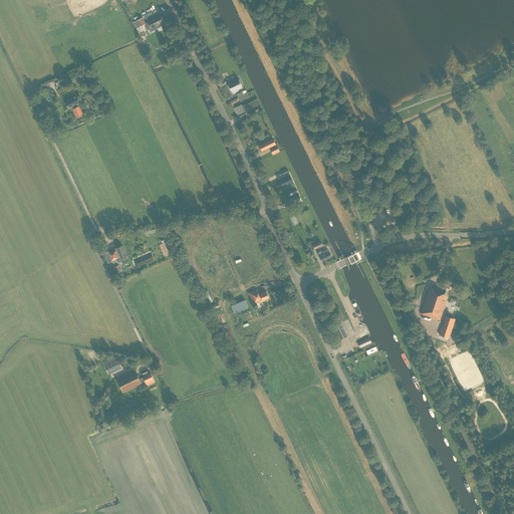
[(161,18),(160,16),(148,22),(151,28),(150,29),(151,31),(162,26),(161,23),(164,21),(162,17),(161,18)]
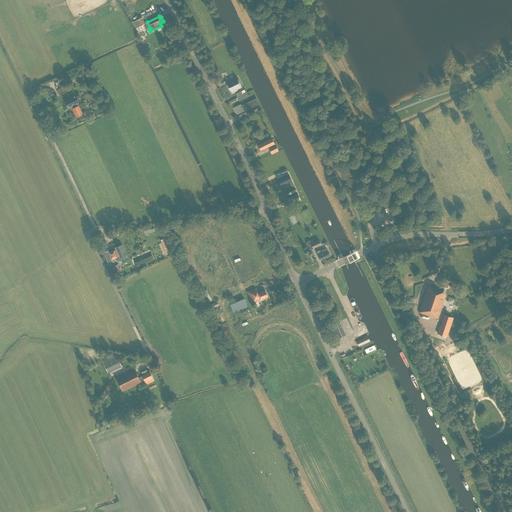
[(140,26),(145,23),(142,18),(137,20),(133,22),(135,26),(139,24),(140,26)]
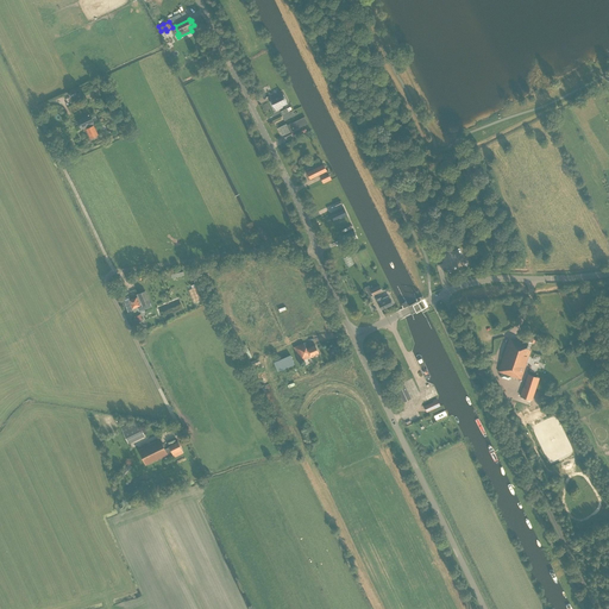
[(94,95),(89,85),(79,90),(83,101),(94,95)]
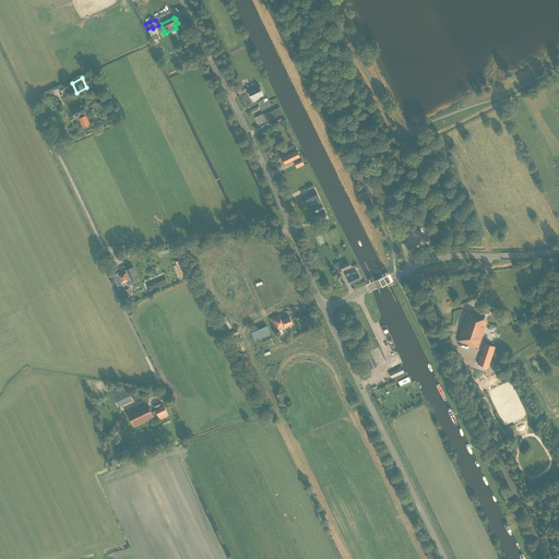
[(260,87),(259,85),(256,87),(256,86),(251,87),(252,88),(248,91),(249,92),(248,93),(251,98),(252,98),(253,102),(258,99),(257,98),(263,95),(262,93),(263,93),(260,87)]
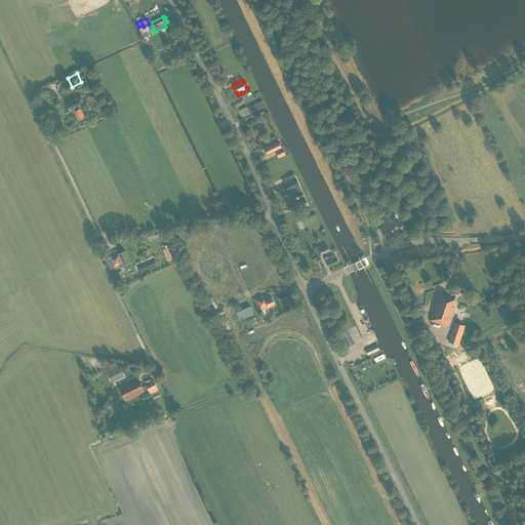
[(249,96),(247,93),(242,96),(246,104),(254,99),(252,95),(249,96)]
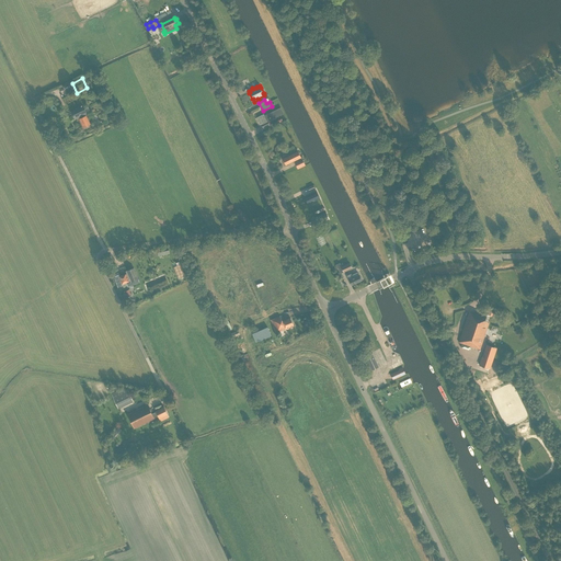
[(88,116),(87,114),(90,112),(88,107),(84,110),(83,106),(71,112),(75,119),(78,117),(83,128),(91,125),(87,117),(88,116)]
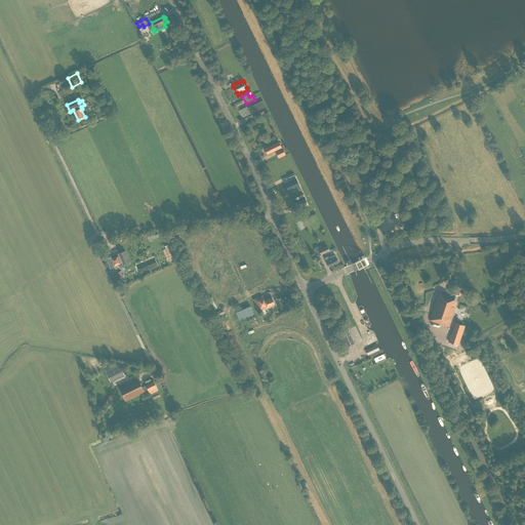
[(242,110),(240,111),(243,117),(246,116),(266,106),(263,102),(247,109),(247,108),(242,110)]
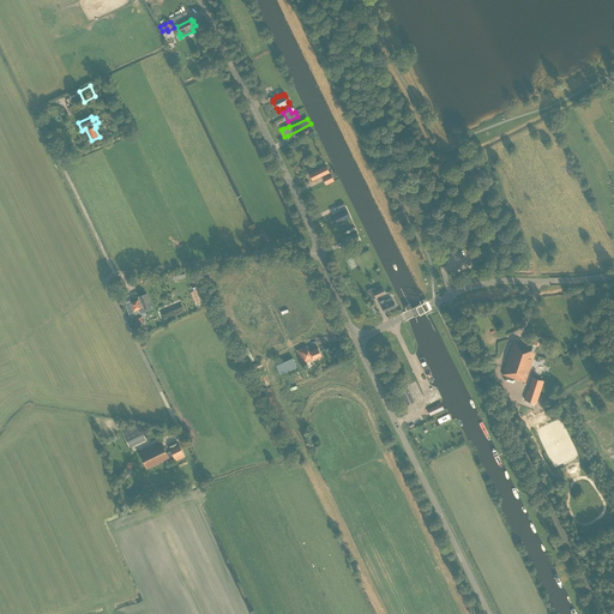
[(313,181),(330,173),(326,166),(309,174),(313,181)]
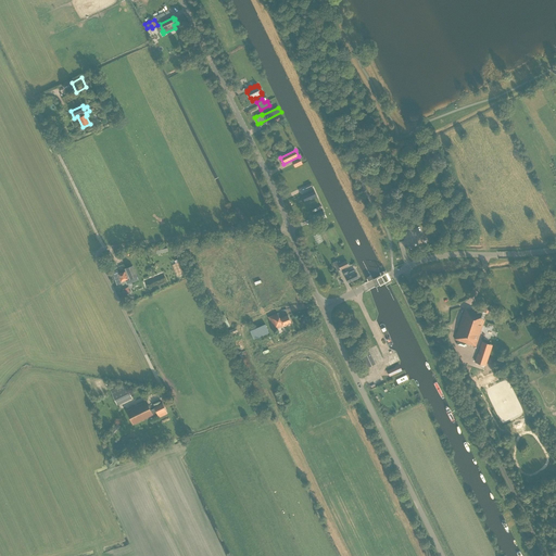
[(305,202),(317,198),(316,194),(313,196),(312,192),(308,194),(308,193),(302,196),(305,202)]
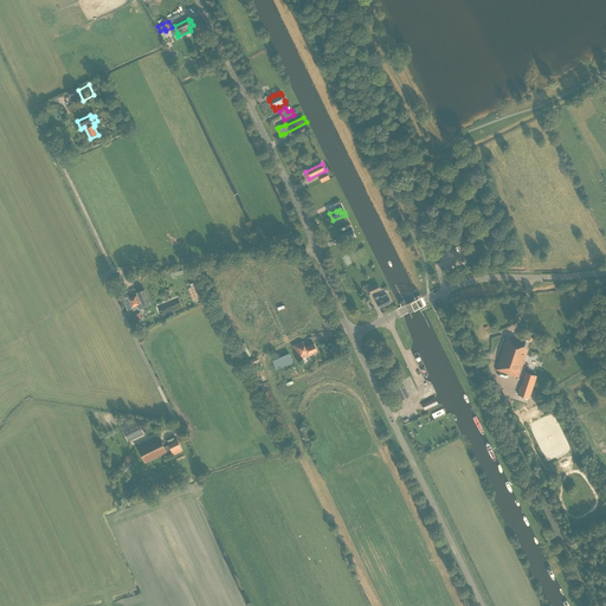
[(352,231),(342,234),(346,243),(355,238),(352,231)]
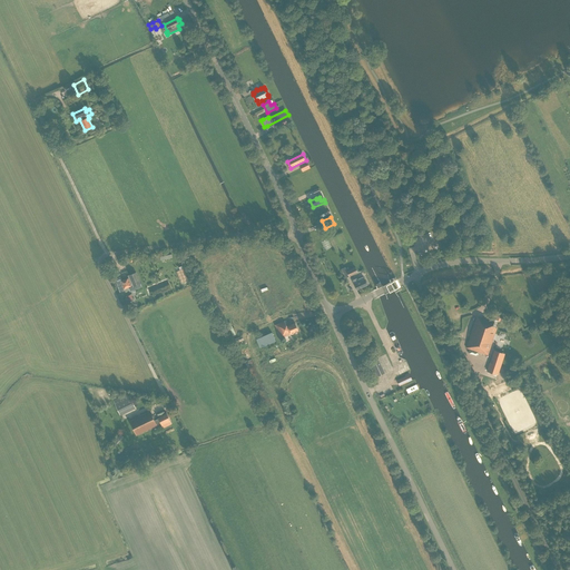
[(350,276),(359,272),(356,267),(347,272),(345,267),(342,268),(345,278),(350,276)]
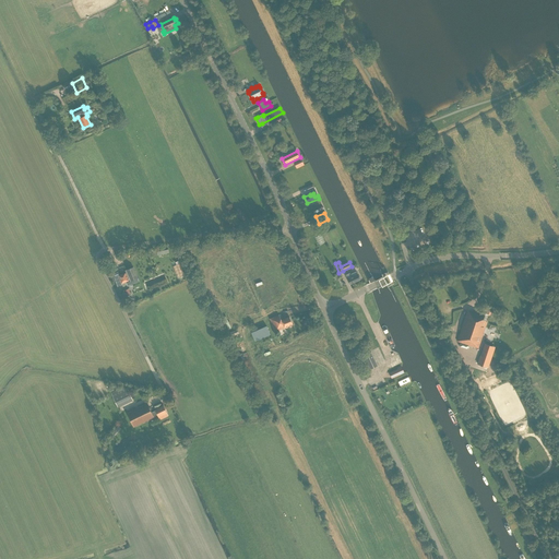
[(140,281),(133,268),(126,271),(127,272),(115,277),(118,286),(127,283),(128,286),(140,281)]
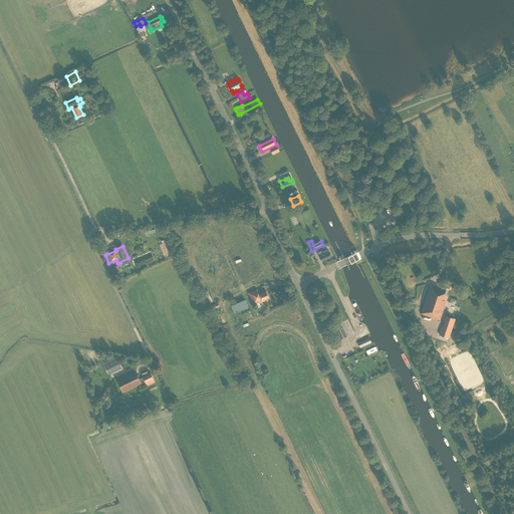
[(319,253),(323,261),(331,256),(329,252),(328,253),(327,250),(322,253),(321,251),(319,253)]
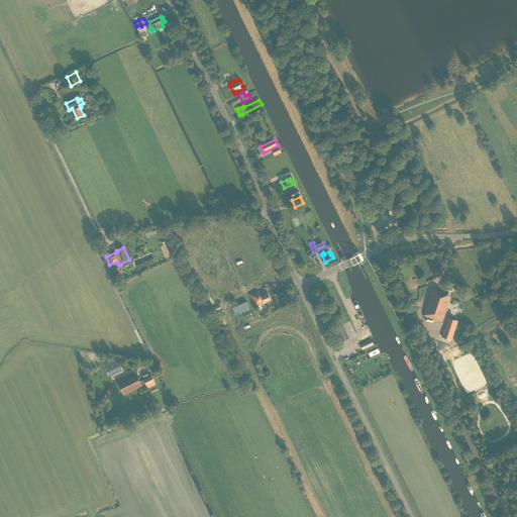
[(443,322),(444,317),(451,297),(450,296),(454,283),(449,281),(445,291),(437,289),(437,290),(432,288),(423,315),(443,322)]
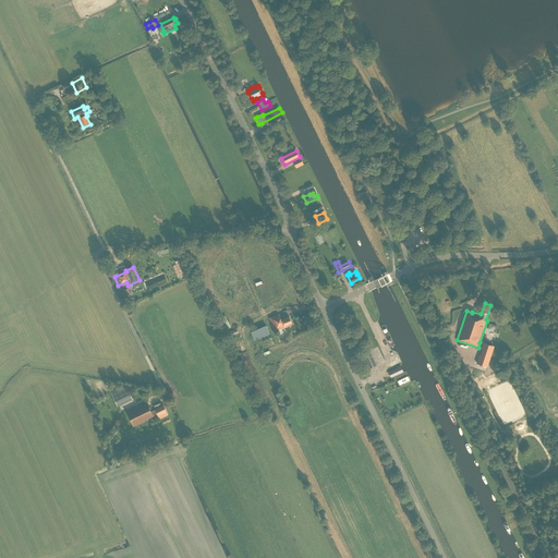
[(276,331),(293,323),(290,316),(281,319),(279,314),(269,318),(270,319),(267,320),(268,324),(268,325),(269,328),(274,327),(276,331)]
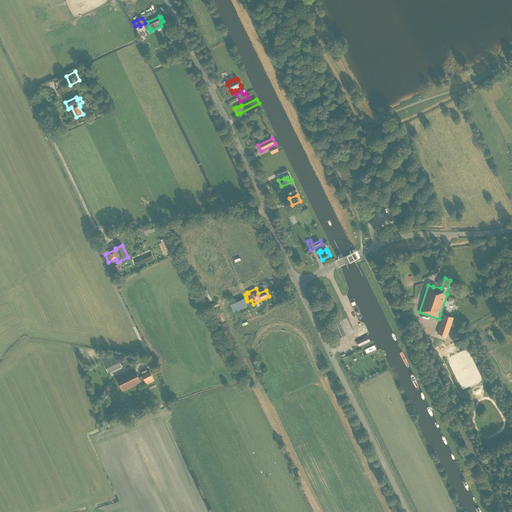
[(230,304),(234,312),(247,306),(244,298),(230,304)]
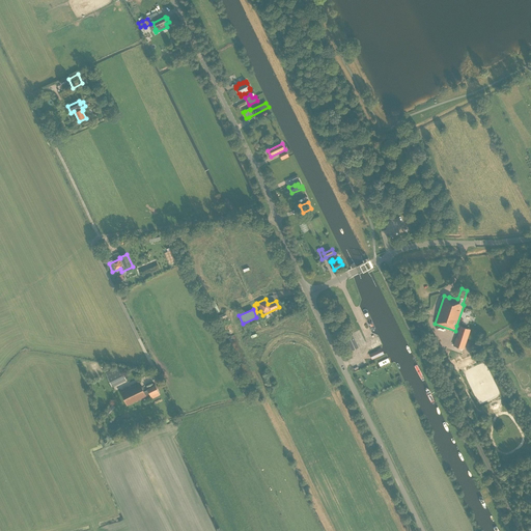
[(460,330),(454,346),(464,350),(469,333),(460,330)]
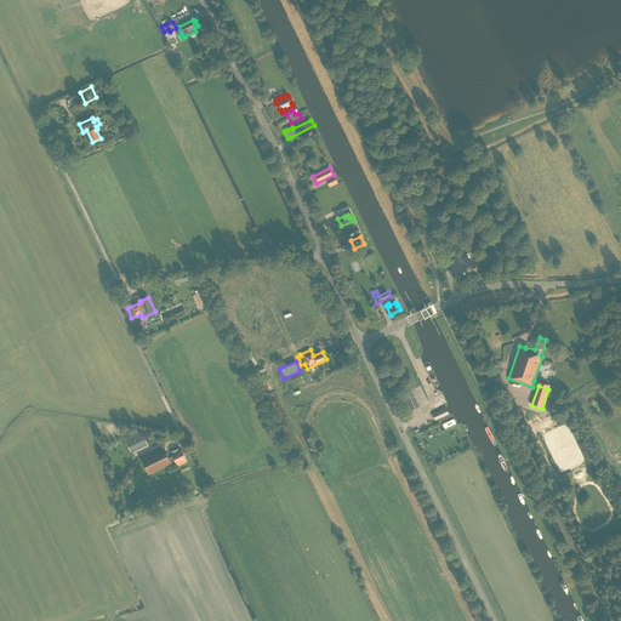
[(412,409),(420,406),(412,391),(405,394),(412,409)]
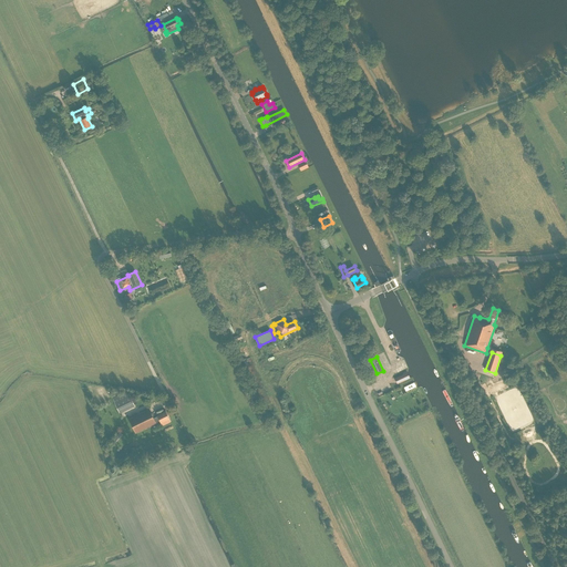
[(398,383),(410,378),(408,372),(395,379),(398,383)]
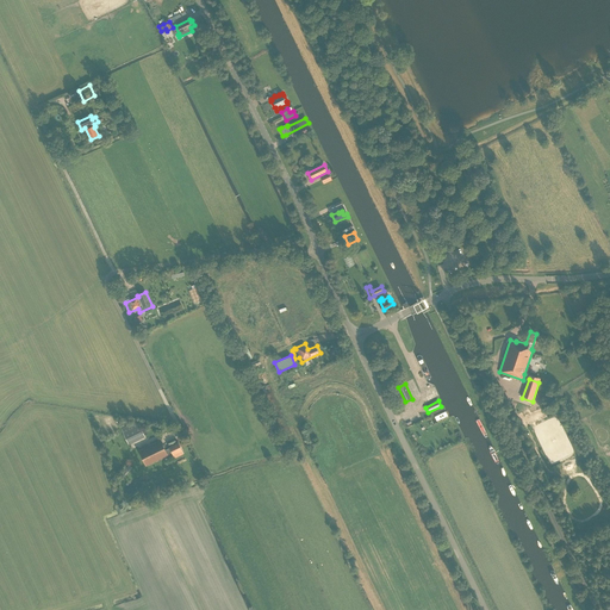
[(145,436),(138,421),(130,424),(129,422),(120,425),(130,444),(145,436)]
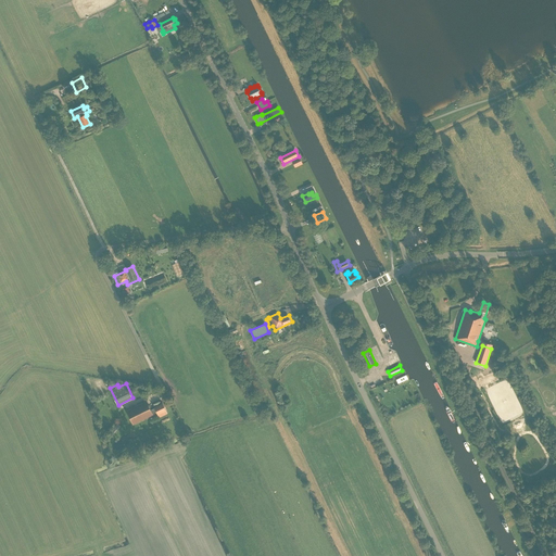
[(151,411),(147,401),(126,411),(134,425),(153,415),(153,414),(156,413),(160,417),(167,414),(166,411),(163,403),(154,407),(154,408),(151,411)]
